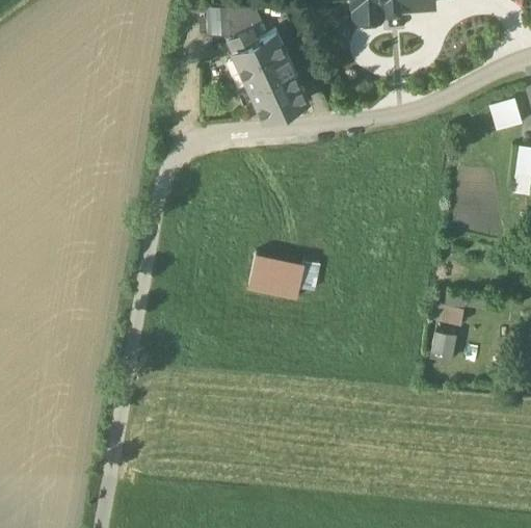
[(351,0),(353,12),(360,19),(375,18),(381,10),(431,7),(430,0),(351,0)]
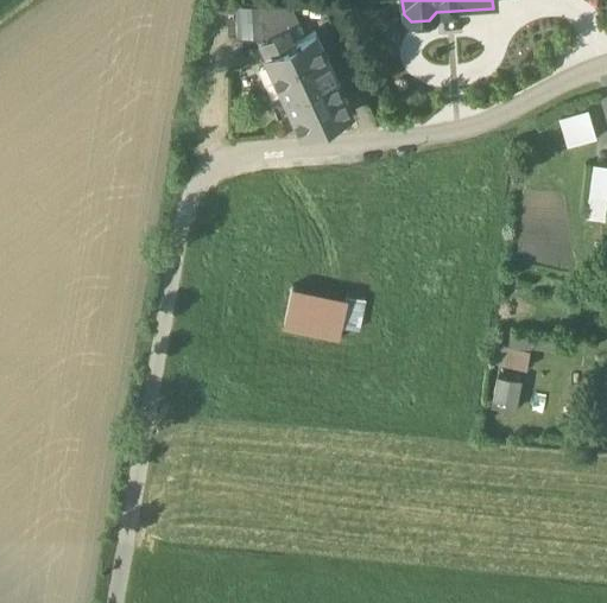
[(261,12),(240,13),(242,43),(263,42),(261,12)]
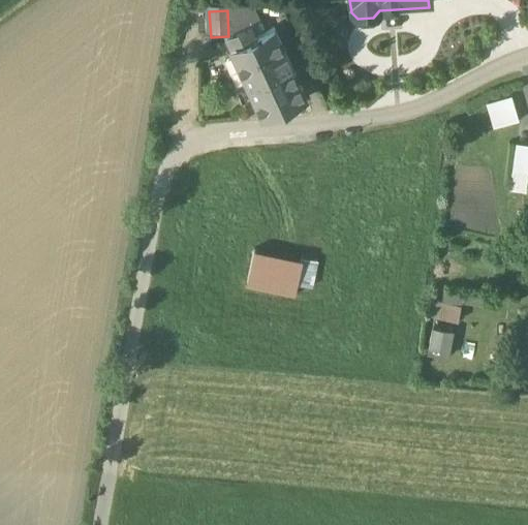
[(257,37),(252,27),(225,40),(230,51),(248,42),(257,37)]
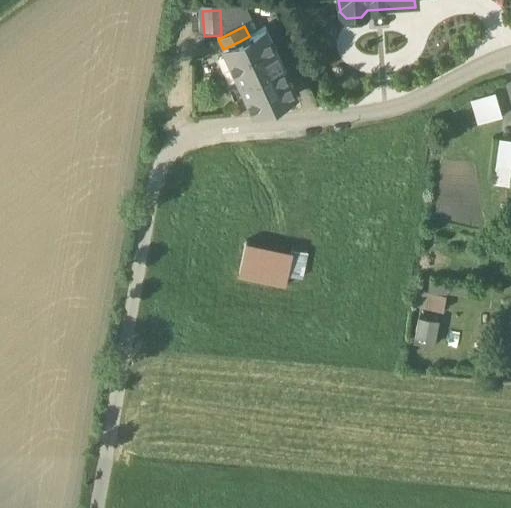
[(264,29),(240,41),(270,106),(294,95),(264,29)]
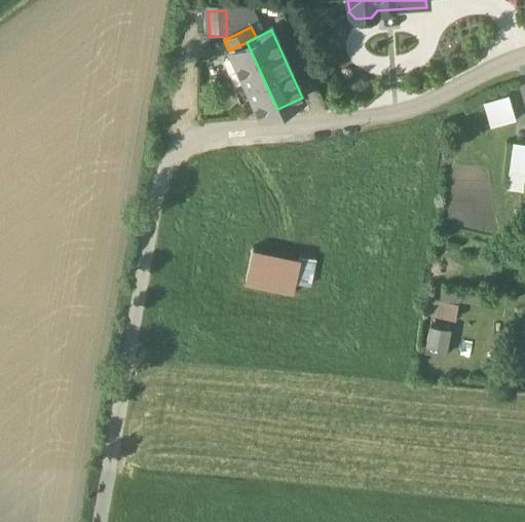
[(277,109),(247,42),(229,50),(261,117),(277,109)]
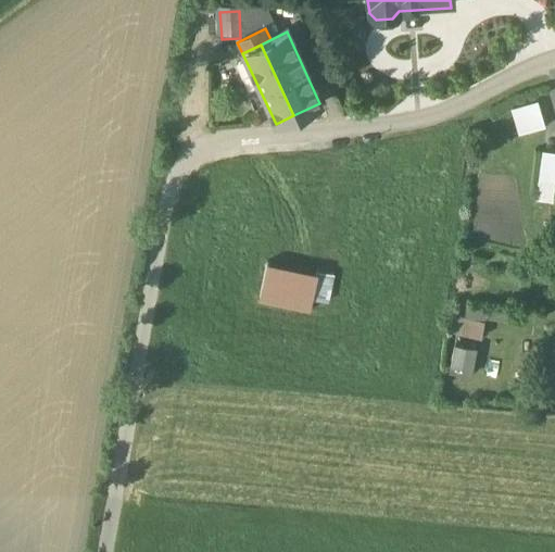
[(538,102),(511,111),(518,138),(545,130),(538,102)]
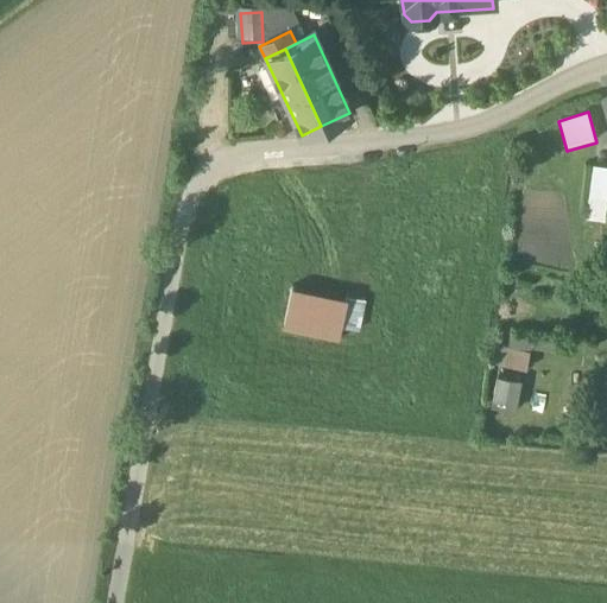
[(606,200),(606,198),(606,167),(594,166),(586,219),(604,221),(606,200)]
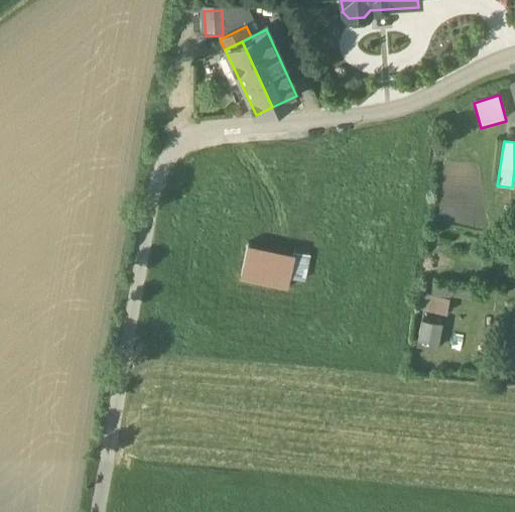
[(293,256),(247,247),(240,282),(286,291),(288,280),(293,256)]
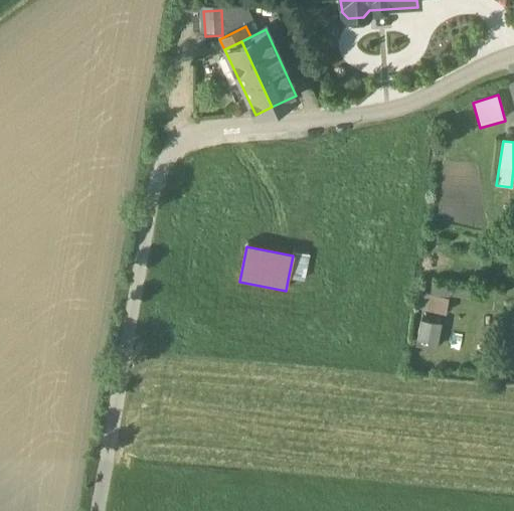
[(308,258),(293,254),(293,256),(288,280),(303,283),(308,258)]
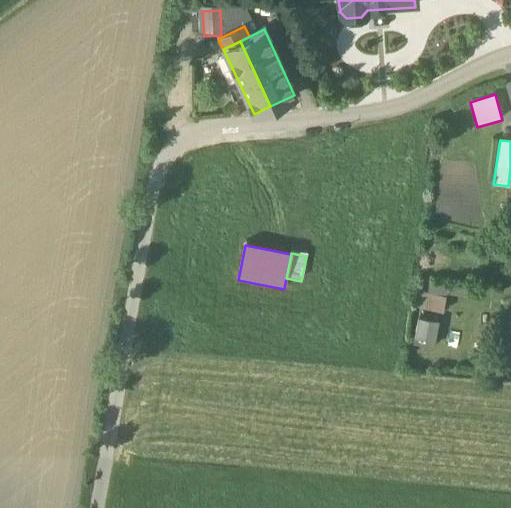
[(419,311),(442,313),(444,295),(421,293),(419,311)]
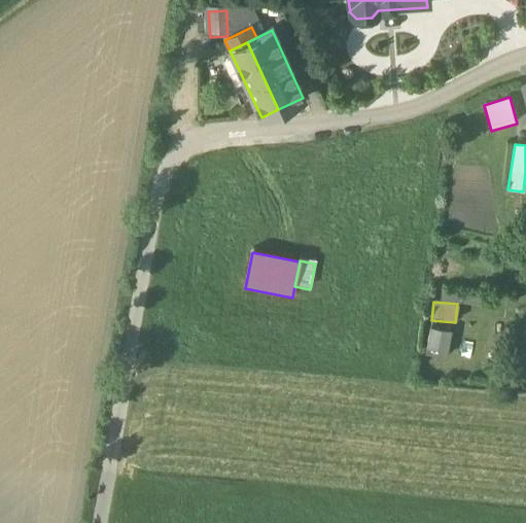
[(452,338),(431,332),(425,357),(446,362),(452,338)]
